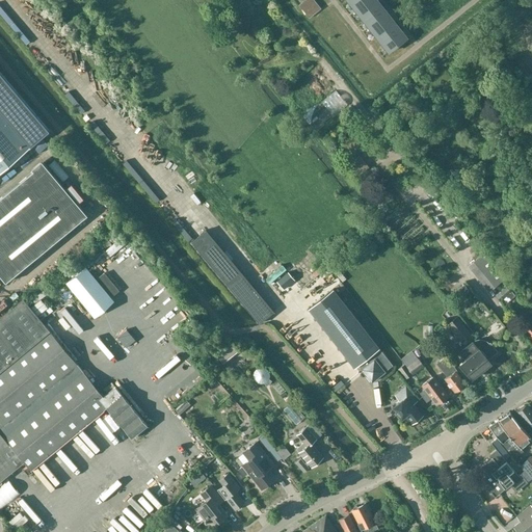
[(303,1),(298,5),(309,18),(314,15),(313,14),(316,11),(316,12),(321,8),(314,0),(306,0),(303,2),(303,1)]
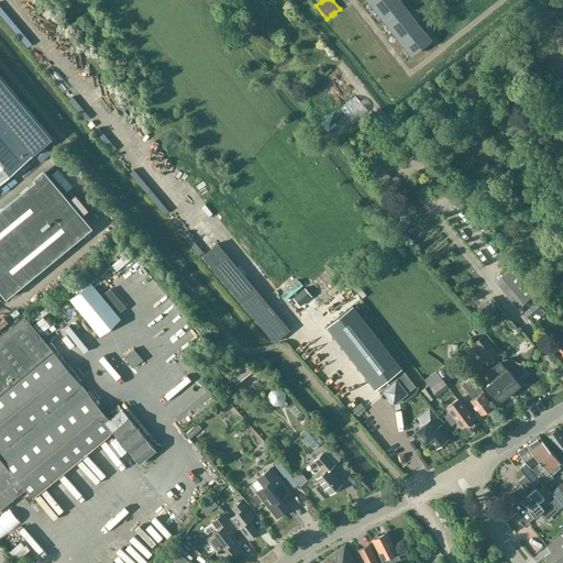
[(366,0),(372,6),(379,15),(389,29),(397,39),(407,51),(410,55),(411,55),(429,42),(429,41),(426,36),(424,37),(420,32),(418,30),(414,24),(415,23),(408,14),(407,15),(403,10),(401,8),(400,8),(396,2),(397,1),(396,0),(366,0)]
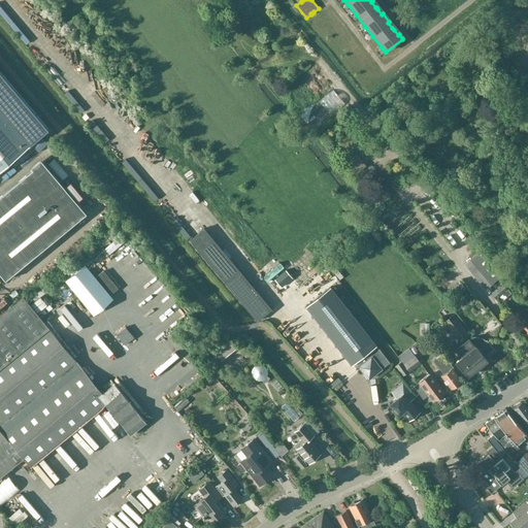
[(67,62),(74,72),(83,66),(74,56),(67,62)]
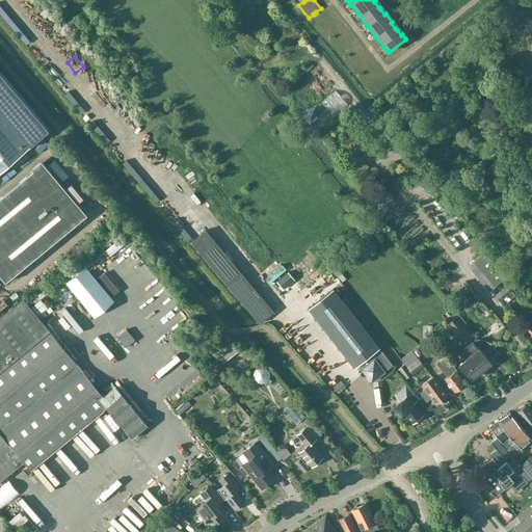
[(0,171),(50,131),(0,72),(0,171)]
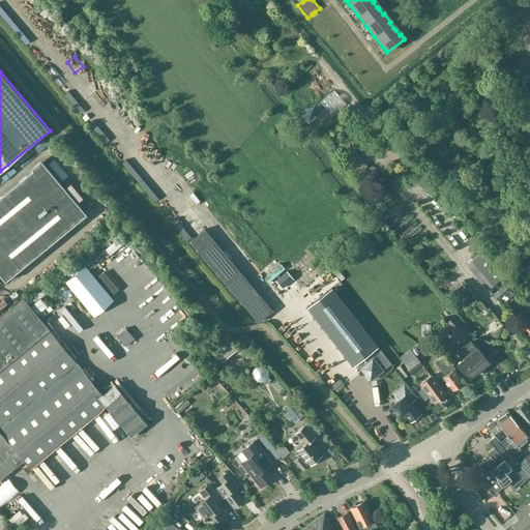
[(357,155),(348,164),(357,175),(366,167),(357,155)]
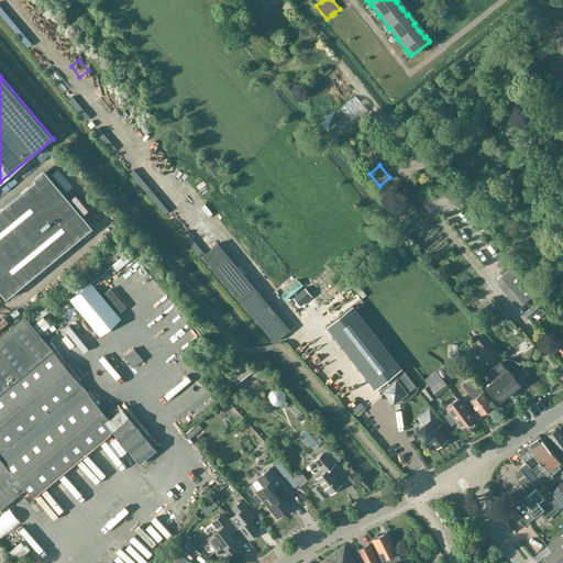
[(0,289),(7,298),(92,227),(44,169),(34,178),(35,179),(0,209),(0,289)]
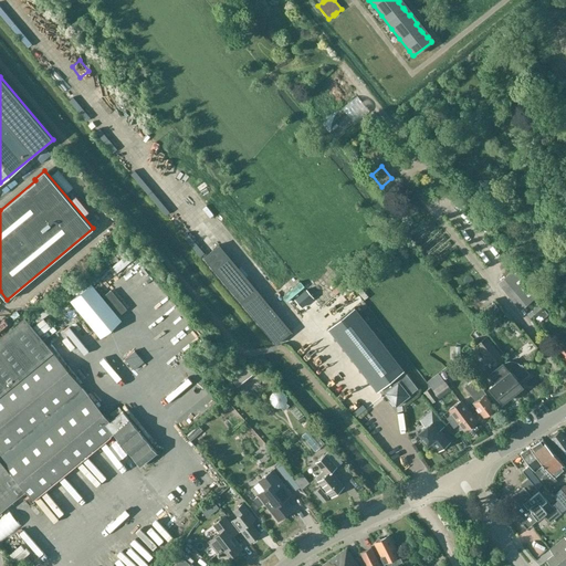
[(291,332),(219,245),(205,259),(276,345),(291,332)]
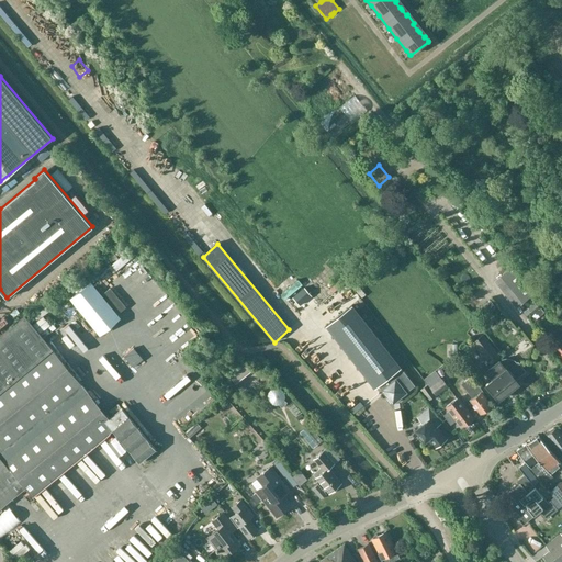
[(496,279),(519,306),(535,293),(513,266),(496,279)]
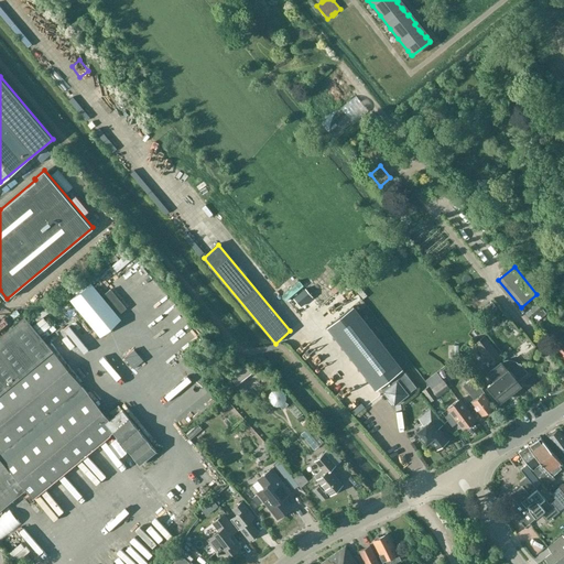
[(120,317),(90,282),(69,300),(100,335),(120,317)]
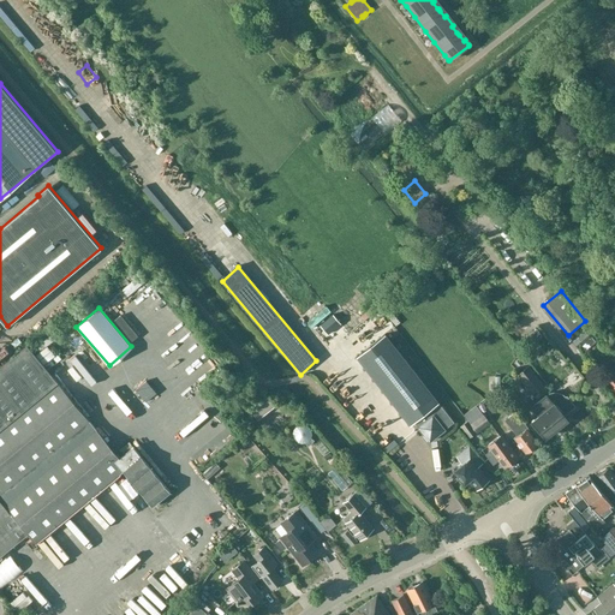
[(333,315),(320,326),(328,334),(340,324),(333,315)]
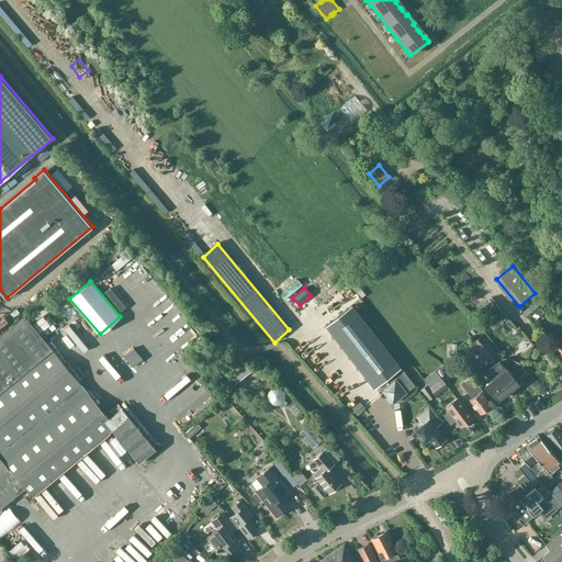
[(544,313),(541,308),(547,303),(541,298),(525,313),(532,323),(544,313)]
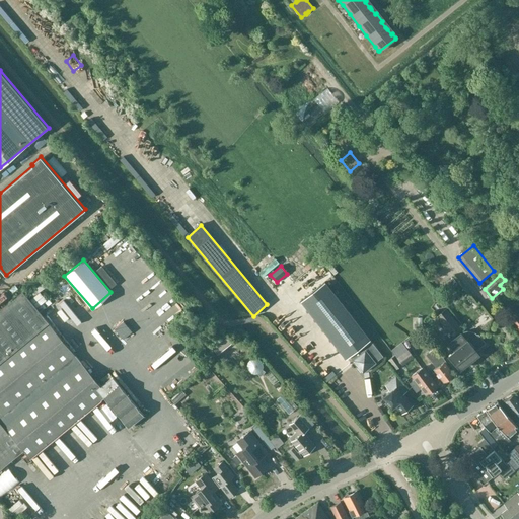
[(452,278),(452,277),(440,287),(445,293),(457,283),(452,278)]
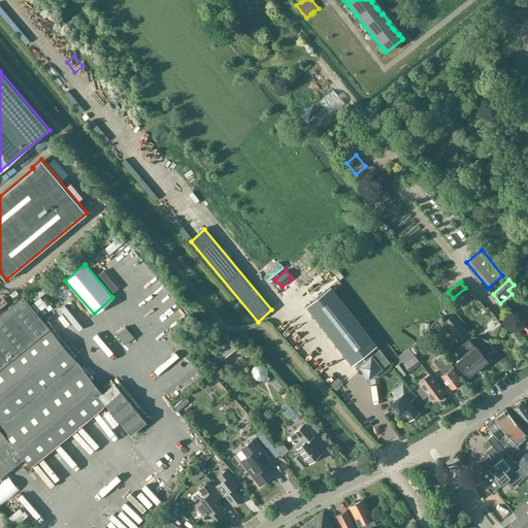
[(369,380),(390,362),(330,287),(306,306),(352,365),(355,362),(369,380)]
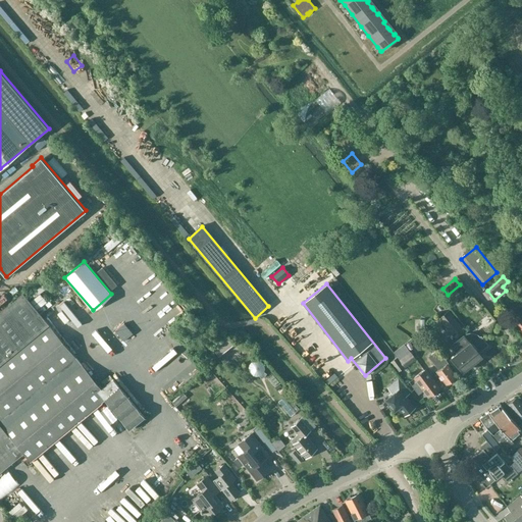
[(101,389),(58,337),(22,294),(0,312),(0,471),(22,454),(30,461),(104,400),(129,431),(145,418),(113,379),(101,389)]
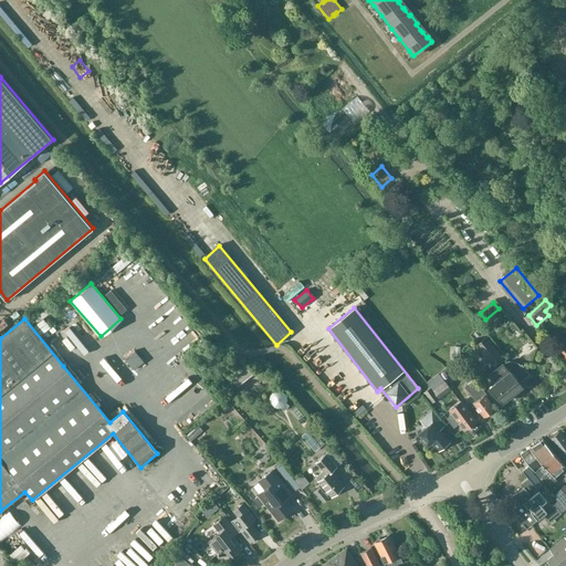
[(501,355),(500,354),(488,337),(477,345),(491,363),(501,355)]
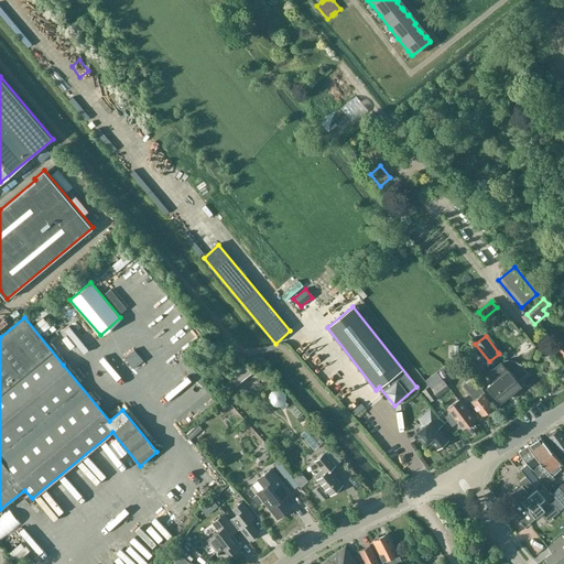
[(134,349),(125,358),(133,368),(143,360),(134,349)]
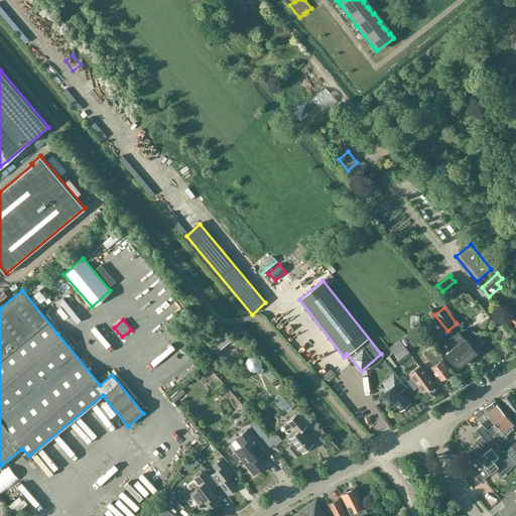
[(483,341),(476,334),(475,333),(473,331),(471,330),(467,329),(464,329),(463,330),(460,331),(459,330),(445,341),(453,349),(446,354),(459,367),(476,352),(474,349),(483,341)]
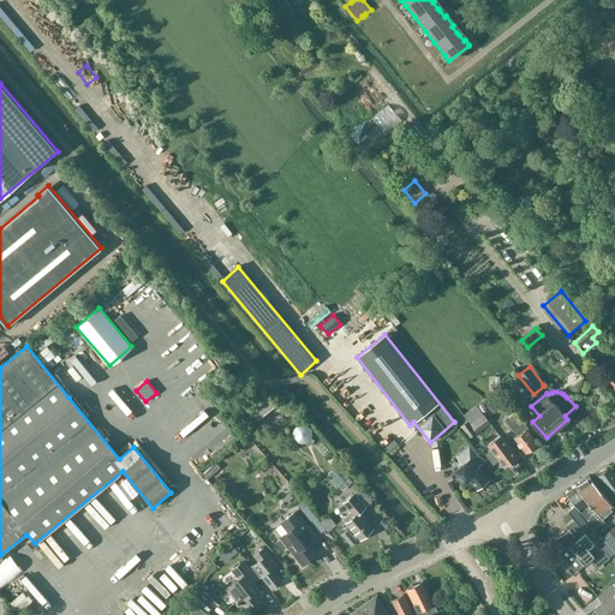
[(258,419),(276,405),(268,393),(249,408),(258,419)]
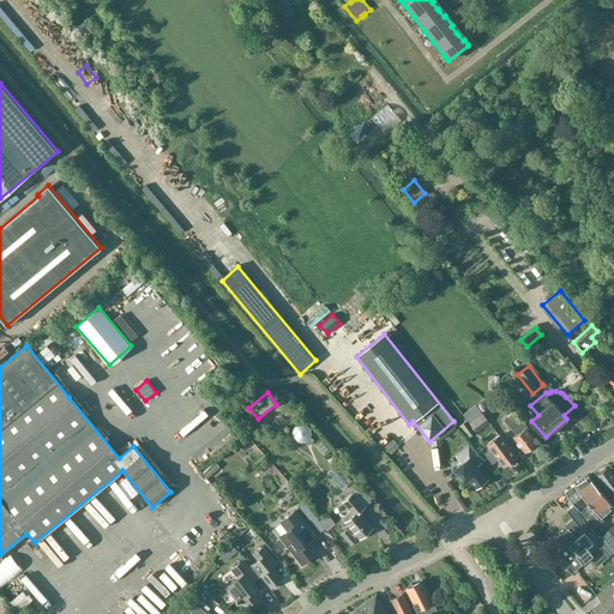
[(489,422),(476,404),(464,413),(476,432),(489,422)]
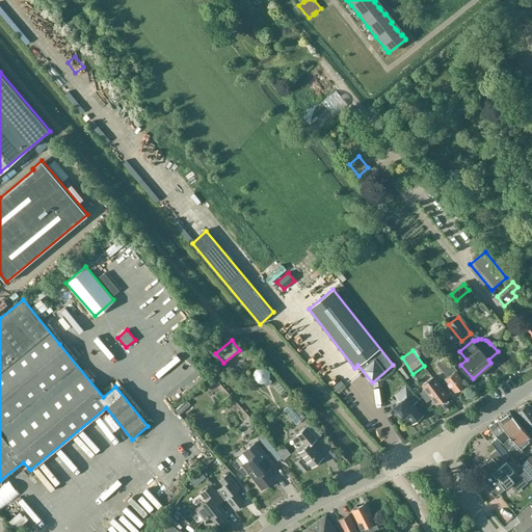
[(207,352),(202,356),(209,366),(213,362),(207,352)]
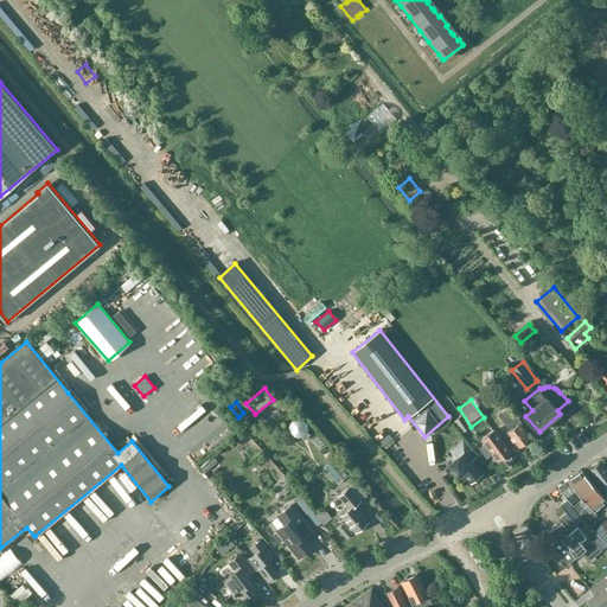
[(506,425),(509,422),(513,428),(509,432),(519,446),(531,438),(525,429),(526,428),(510,407),(498,415),(506,425)]
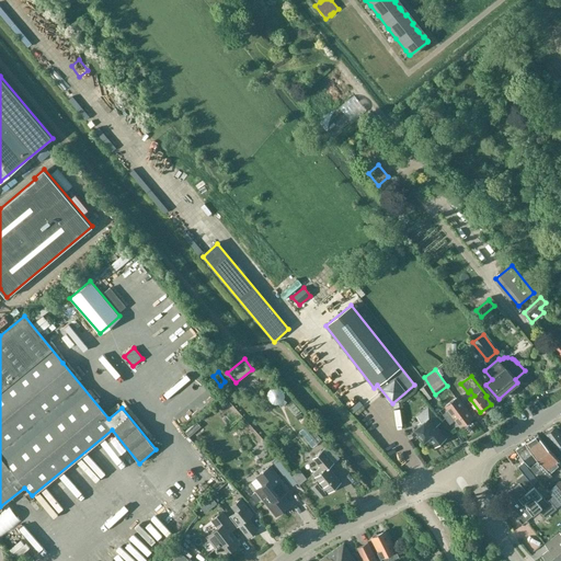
[(325,385),(330,390),(341,382),(336,377),(325,385)]
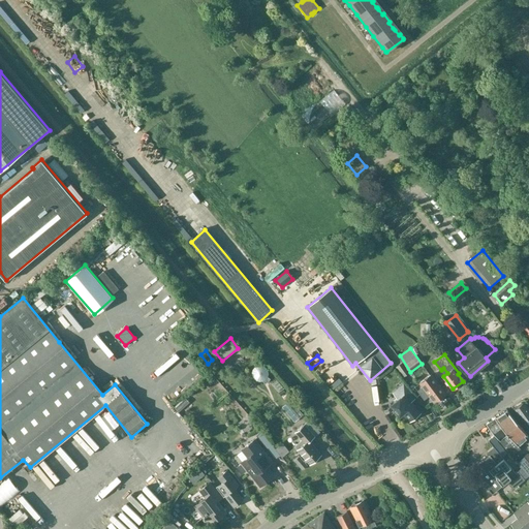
[(402,363),(396,368),(403,376),(409,372),(402,363)]
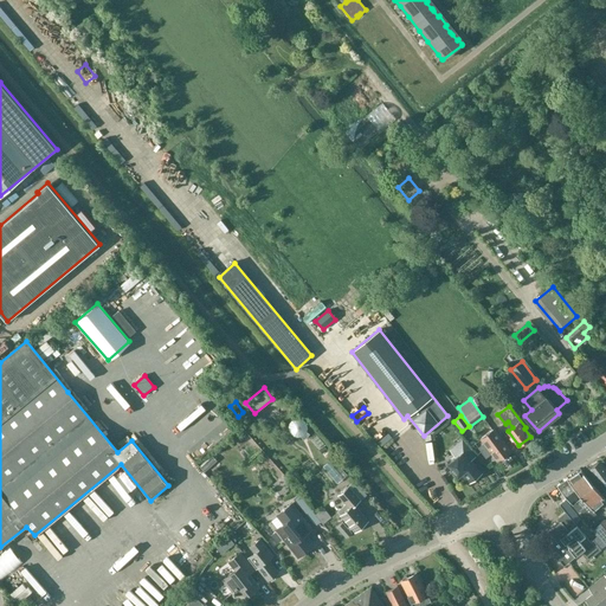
[(220,421),(227,430),(232,426),(225,417),(220,421)]
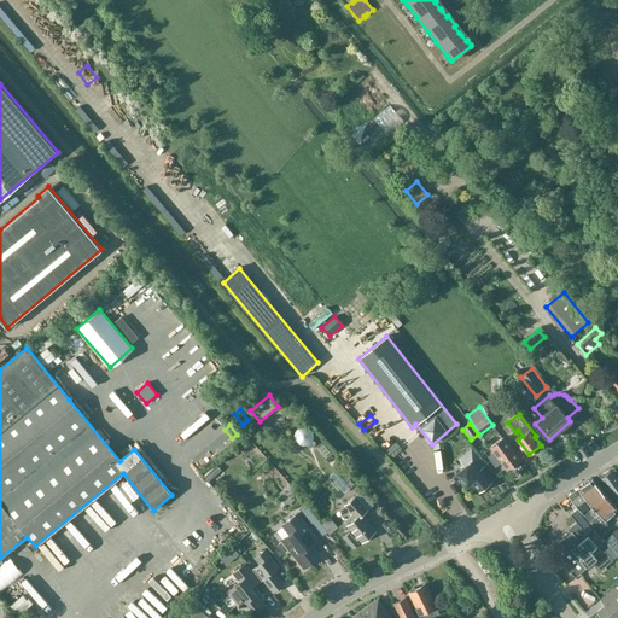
[(296,436),(296,437),(296,438),(296,439),(296,441),(297,441),(297,442),(298,443),(299,444),(301,444),(301,445),(302,445),(303,445),(304,445),(305,445),(307,445),(308,445),(309,444),(310,444),(310,443),(312,443),(312,442),(313,442),(313,441),(314,439),(314,438),(314,437),(314,436),(314,435),(314,433),(313,433),(313,432),(312,431),(310,430),(309,429),(308,429),(308,427),(307,427),(305,427),(304,427),(303,427),(302,427),(301,429),(299,429),(299,430),(298,430),(297,431),(297,432),(296,433),(296,435),(296,436)]
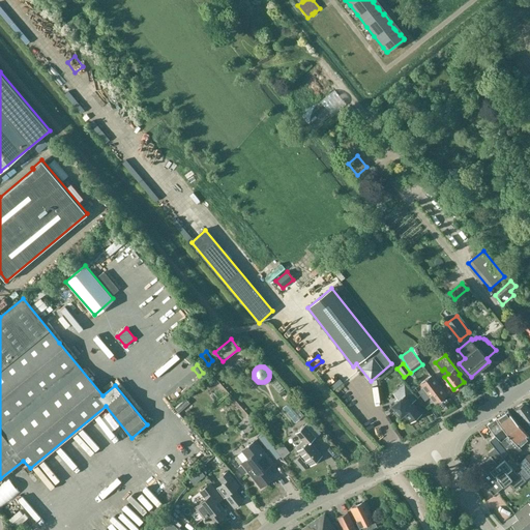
[(418,392),(424,401),(430,398),(435,404),(447,394),(433,375),(420,384),(423,388),(418,392)]
